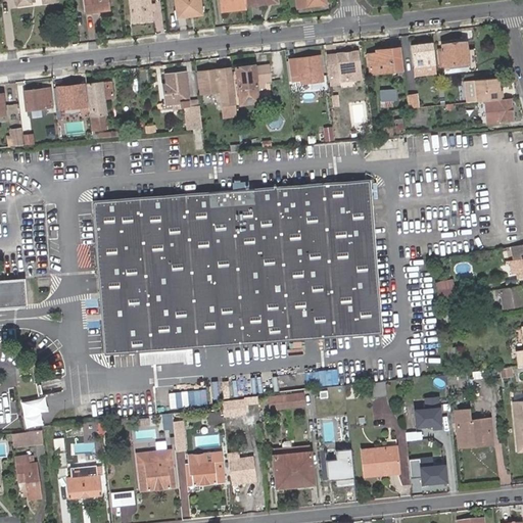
[(82,0),(84,11),(109,8),(108,0),(82,0)]
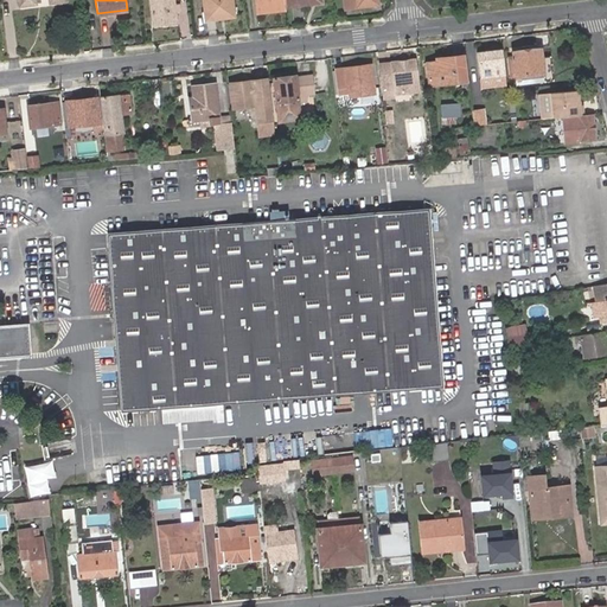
[(149,0),(153,25),(176,23),(172,0),(149,0)]
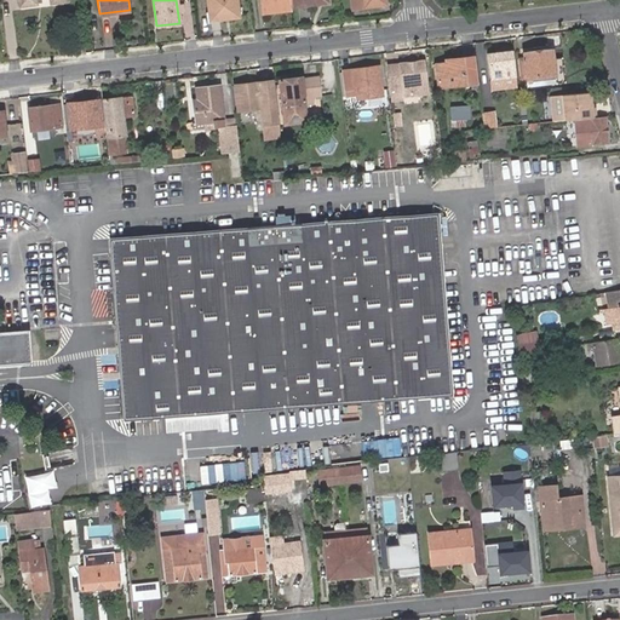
[(224,9),(236,6),(235,0),(206,0),(210,19),(225,18),(224,9)]
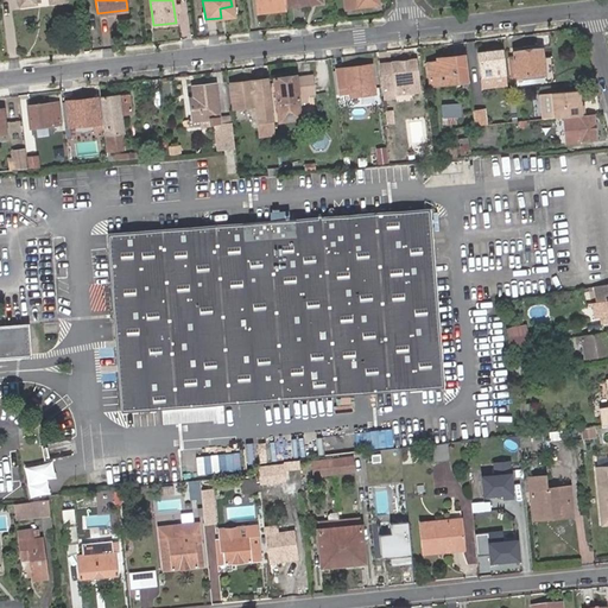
[(284,0),(255,0),(258,12),(270,11),(270,6),(285,4),(284,0)]
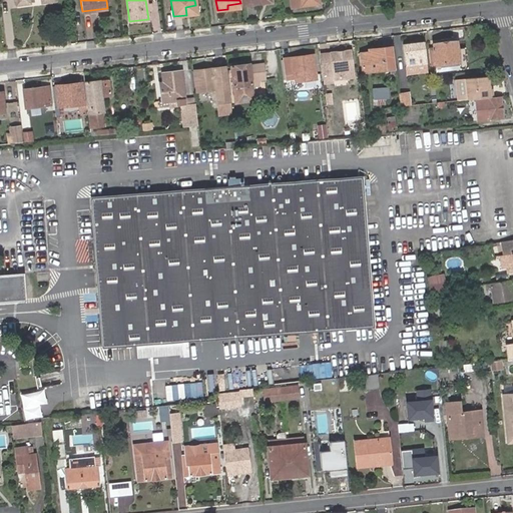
[(196,13),(195,5),(185,7),(186,15),(196,13)]
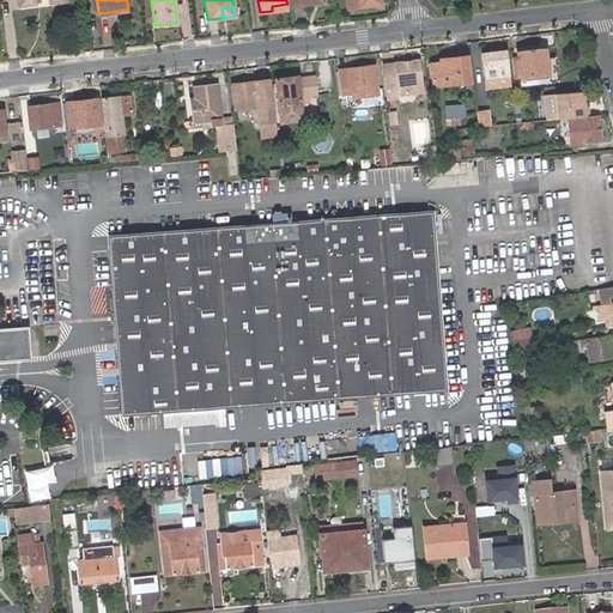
[(520,76),(521,84),(550,82),(546,55),(546,48),(528,49),(517,52),(519,65),(520,76)]
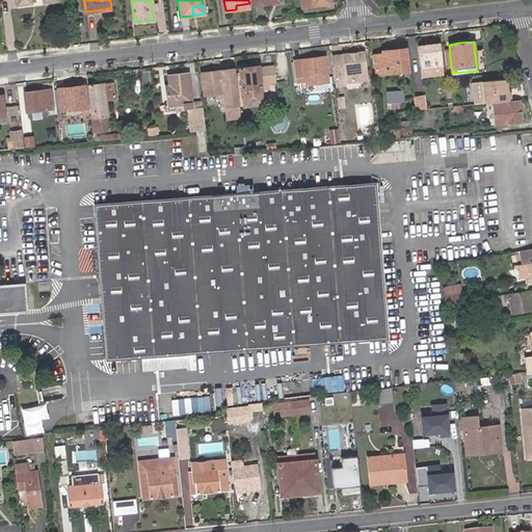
[(418,46),(420,68),(443,64),(440,43),(418,46)]
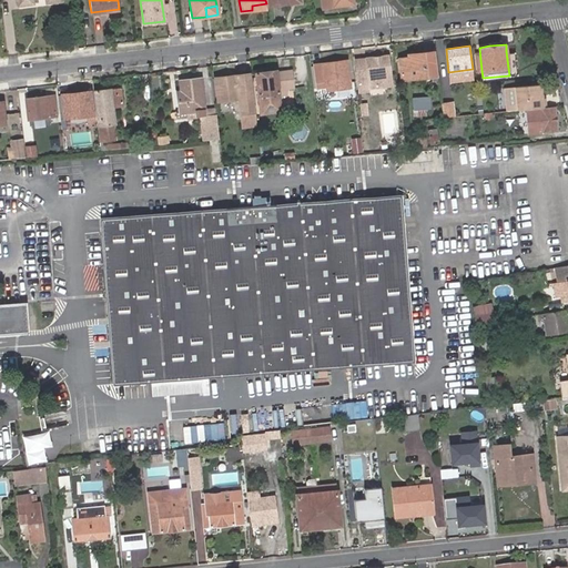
[(403,79),(438,74),(436,51),(408,53),(409,58),(401,59),(403,79)]
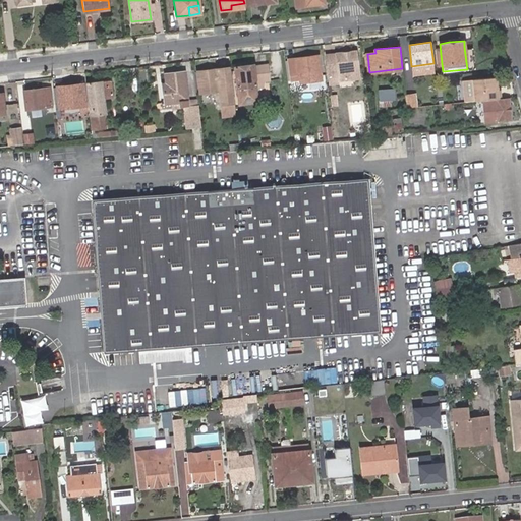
[(474,67),(472,47),(464,47),(467,69),(474,67)]
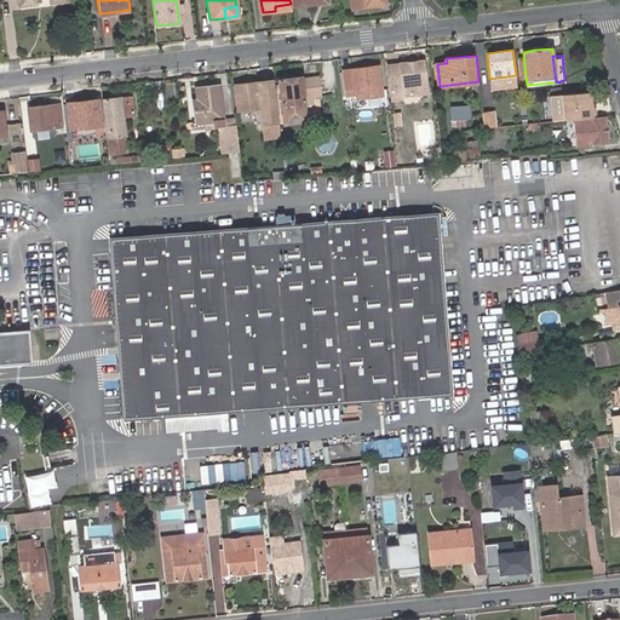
[(400,64),(389,65),(392,101),(403,99),(403,97),(402,90),(428,86),(424,61),(400,64)]
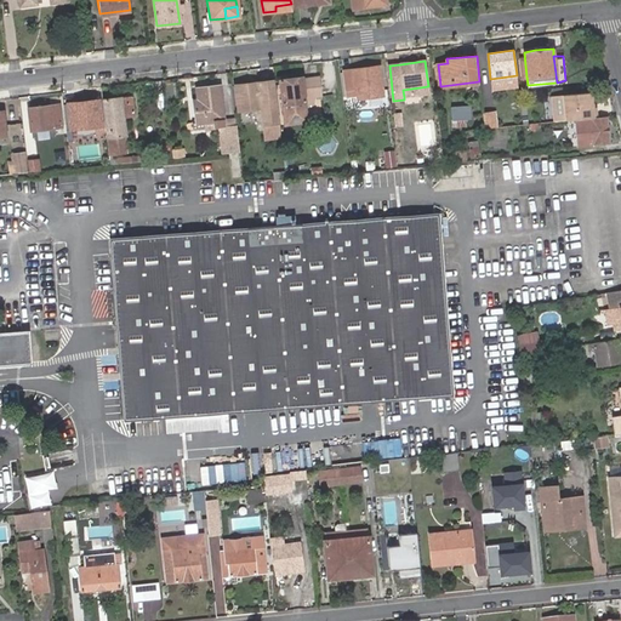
[(357,97),(382,95),(380,67),(343,72),(347,95),(357,93),(357,97)]
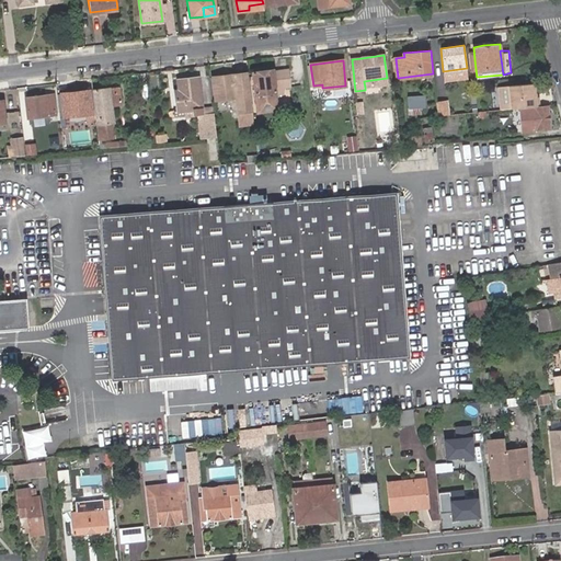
[(275,105),(277,105),(276,100),(275,91),(284,90),(281,70),(273,71),(273,70),(253,72),(256,102),(259,119),(267,118),(267,116),(268,116),(275,106),(275,105)]
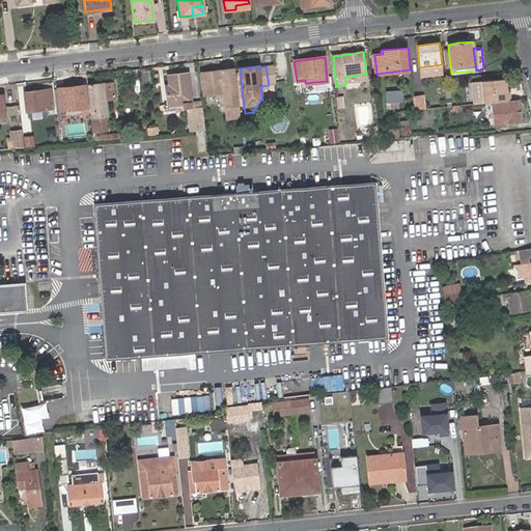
[(236,110),(231,70),(201,73),(203,94),(215,93),(218,112),(224,112),(236,110)]
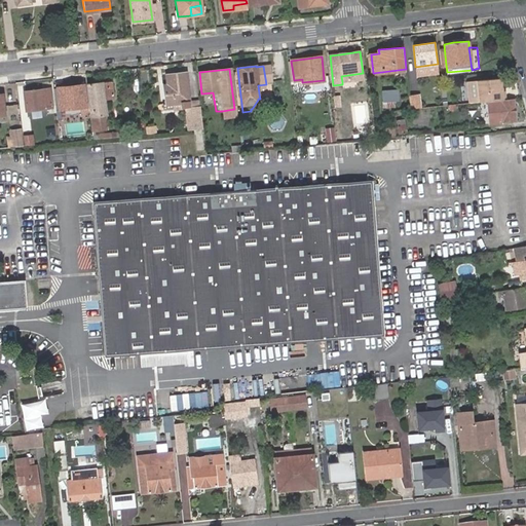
[(186,108),(189,130),(203,129),(200,106),(198,106),(192,107),(191,101),(189,102),(186,73),(167,76),(168,85),(170,91),(163,92),(164,100),(165,104),(173,104),(182,103),(183,108),(186,108)]
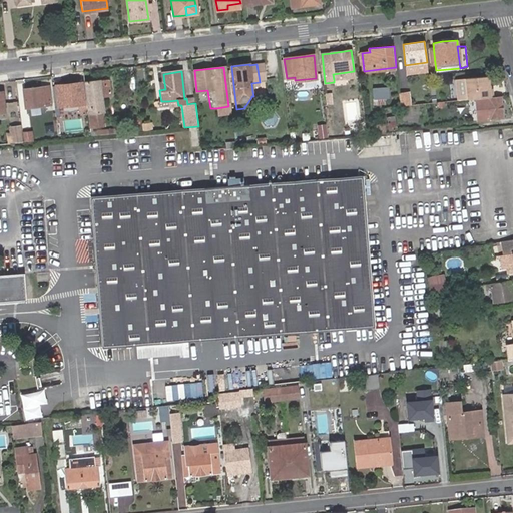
[(354,71),(333,74),(334,80),(355,77),(354,71)]
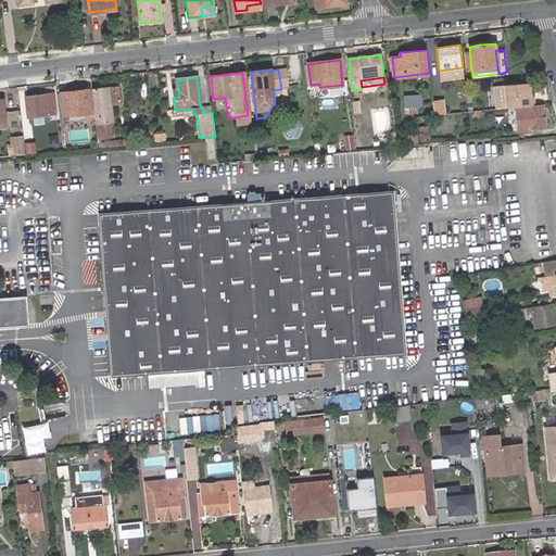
[(505,85),(507,106),(534,104),(533,96),(530,96),(529,81),(505,85)]
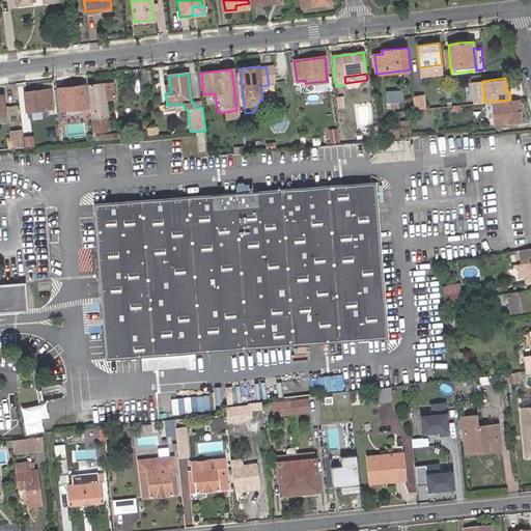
[(112,82),(87,85),(91,117),(106,115),(104,98),(114,96),(112,82)]
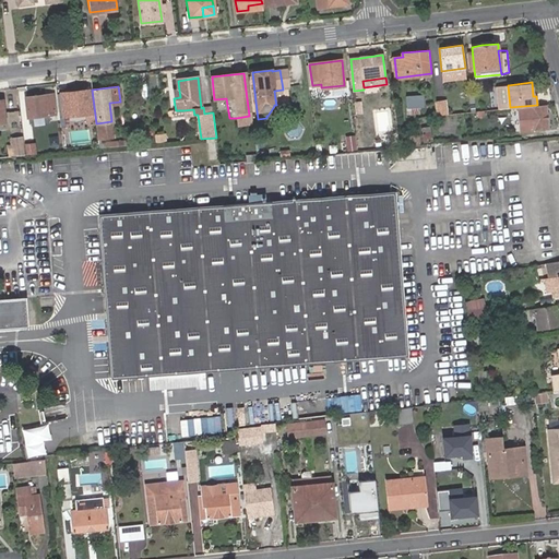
[(63,117),(73,116),(86,114),(87,120),(93,119),(88,91),(60,94),(63,117)]
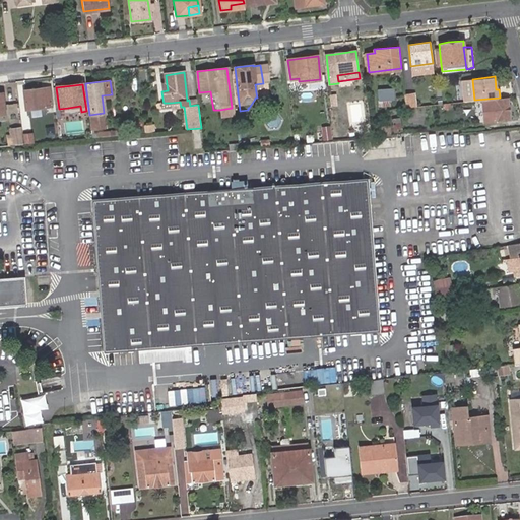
[(392,87),(377,89),(378,100),(388,99),(393,98),(392,87)]
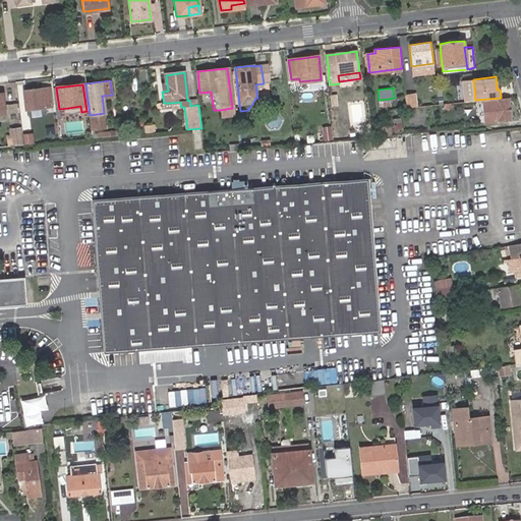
[(26,111),(51,108),(50,89),(23,92),(26,111)]
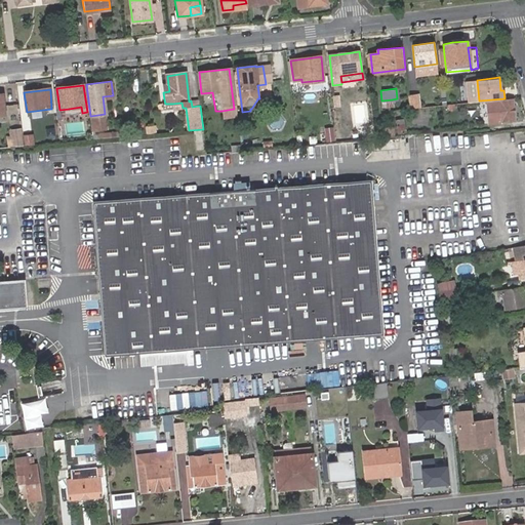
[(408,95),(409,109),(418,108),(416,94),(408,95)]
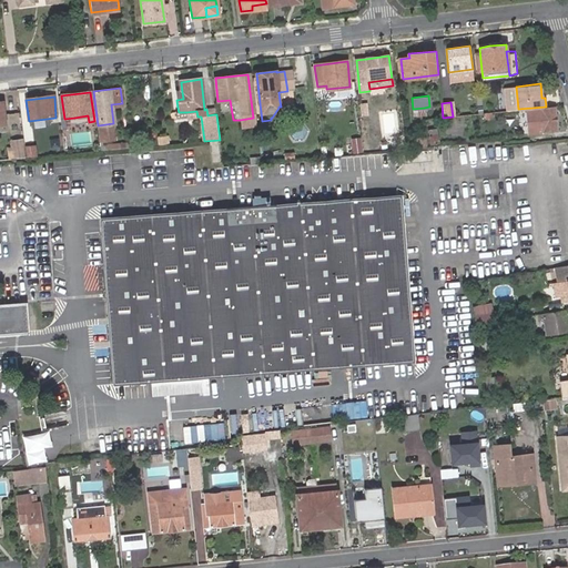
[(527,109),(529,133),(558,130),(556,105),(546,107),(527,109)]
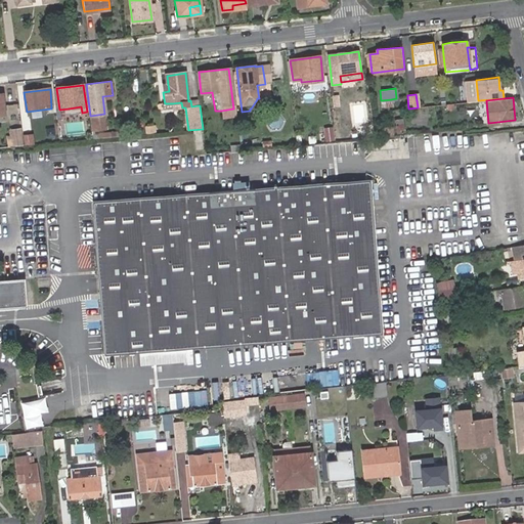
[(259,104),(259,98),(257,98),(257,99),(251,108),(250,108),(250,111),(255,111),(260,110),(259,104)]
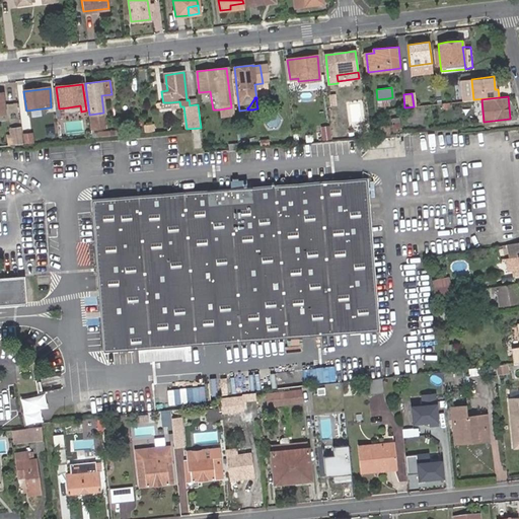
[(163,102),(162,98),(160,99),(161,107),(171,106),(170,102),(163,102)]
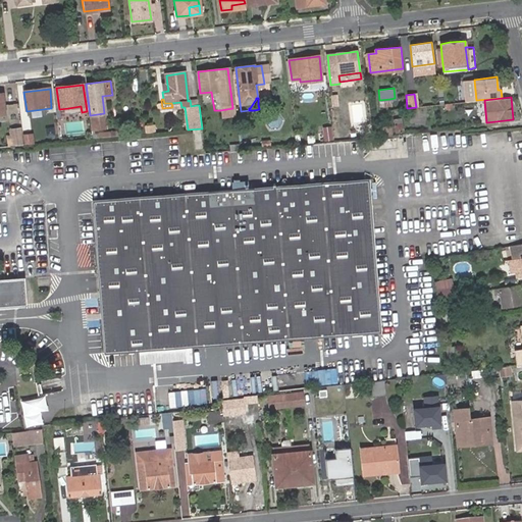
[(232,108),(220,110),(220,117),(232,116),(232,108)]
